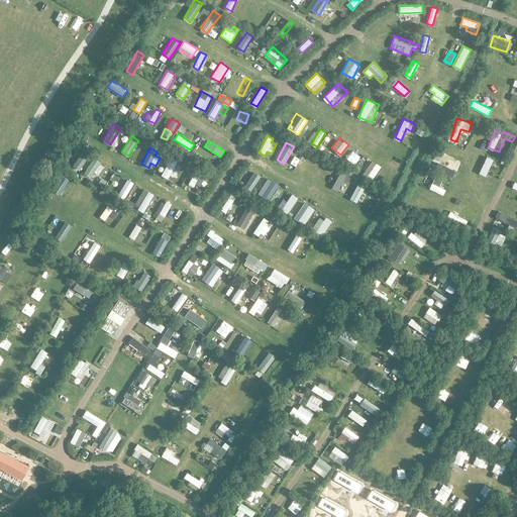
[(73,166),(80,171),(89,154),(82,150),(73,166)]
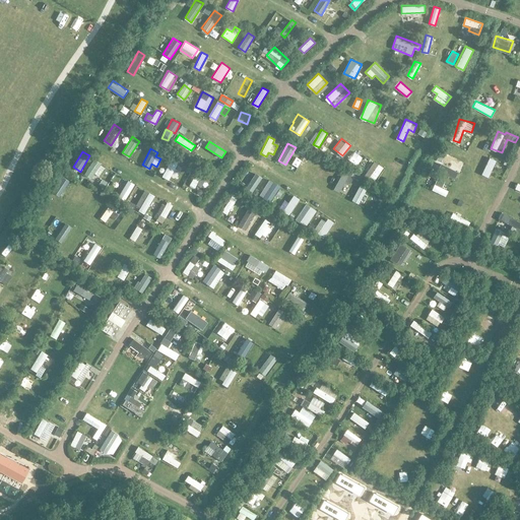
[(171,180),(179,159),(171,156),(163,177),(171,180)]
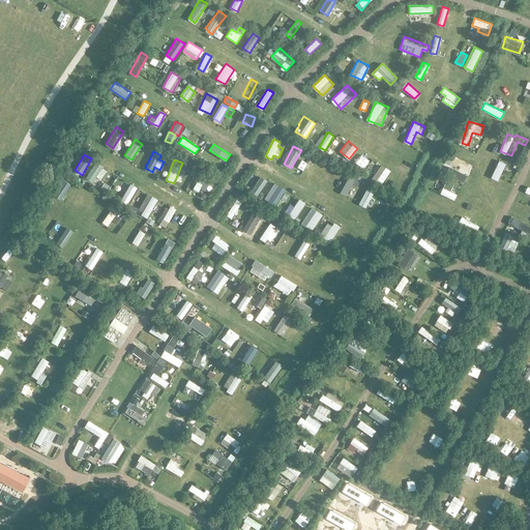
[(498,159),(492,177),(499,180),(505,163),(498,159)]
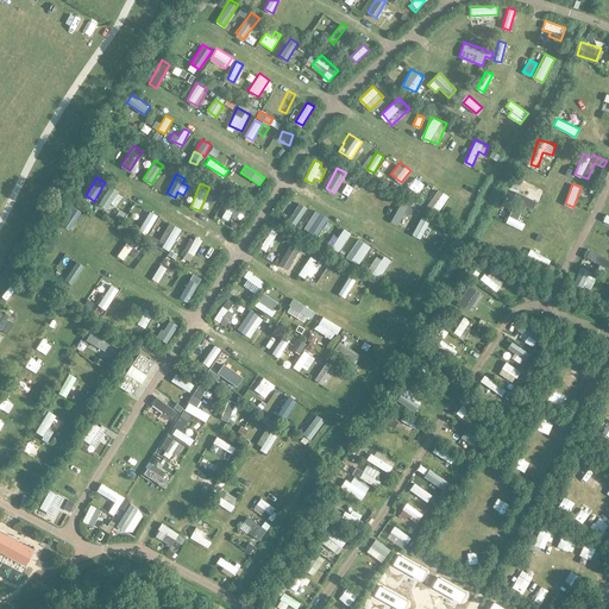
[(98,202),(111,212),(123,195),(111,186),(98,202)]
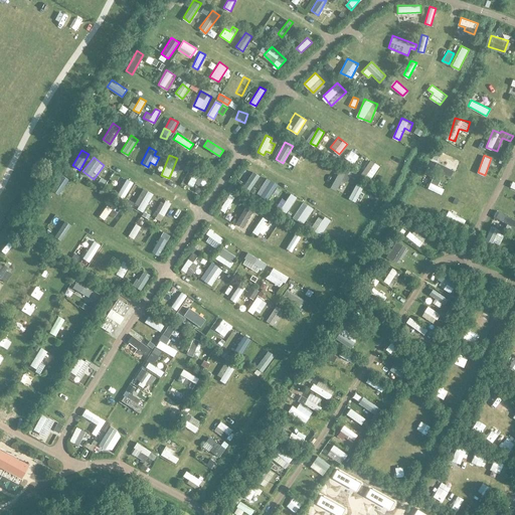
[(453,175),(456,166),(437,158),(433,167),(453,175)]
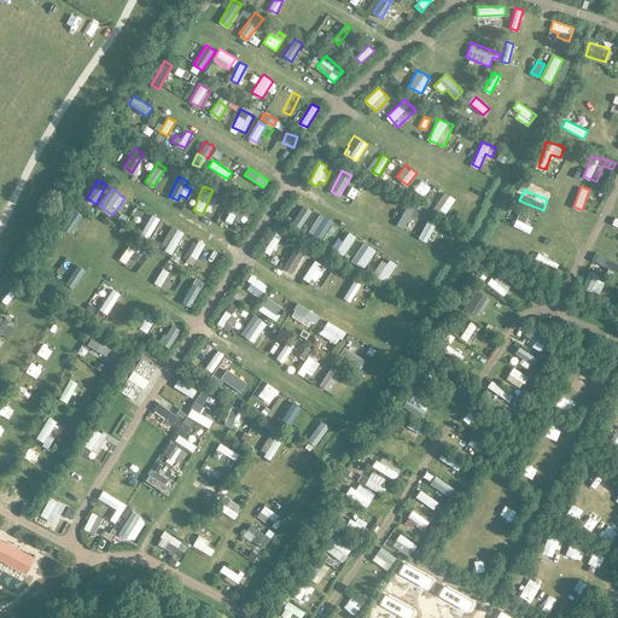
[(447,211),(455,198),(444,191),(435,204),(447,211)]
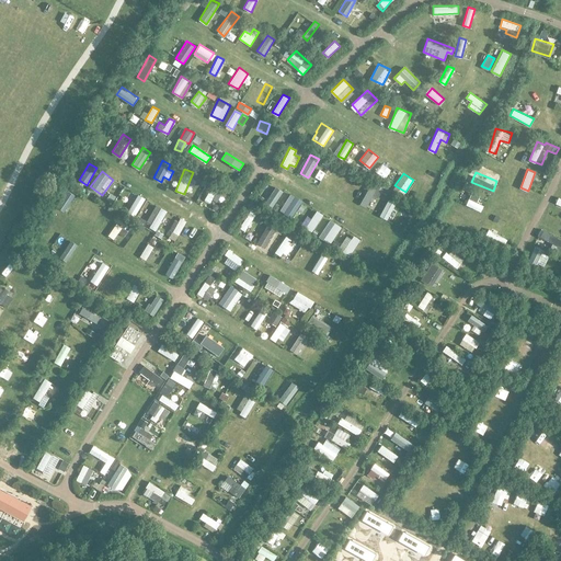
[(433,189),(437,182),(424,174),(421,180),(433,189)]
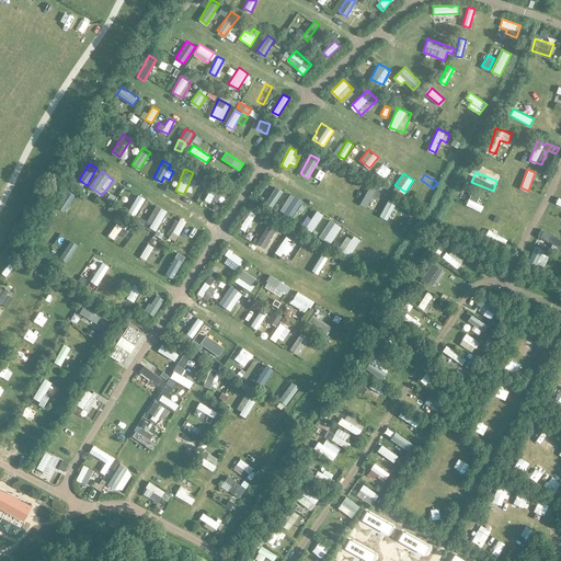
[(350,175),(344,185),(356,192),(362,182),(350,175)]
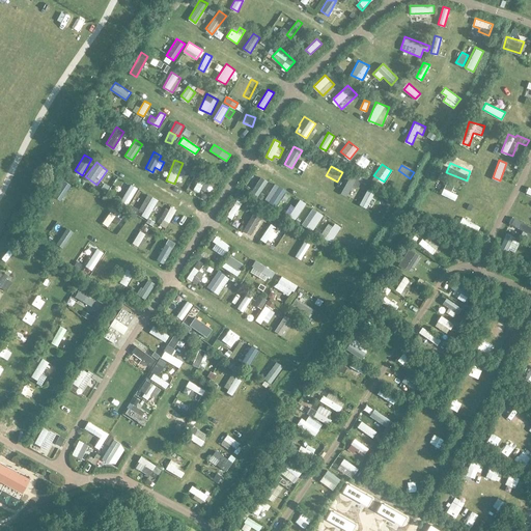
[(346,195),(357,178),(351,174),(340,192),(346,195)]
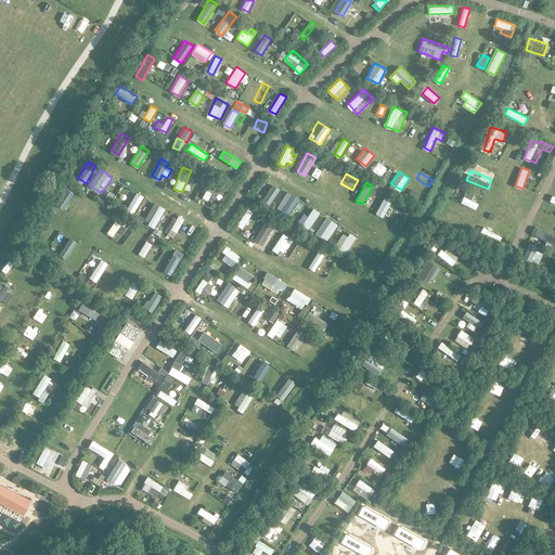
[(203,195),(214,201),(220,189),(209,183),(203,195)]
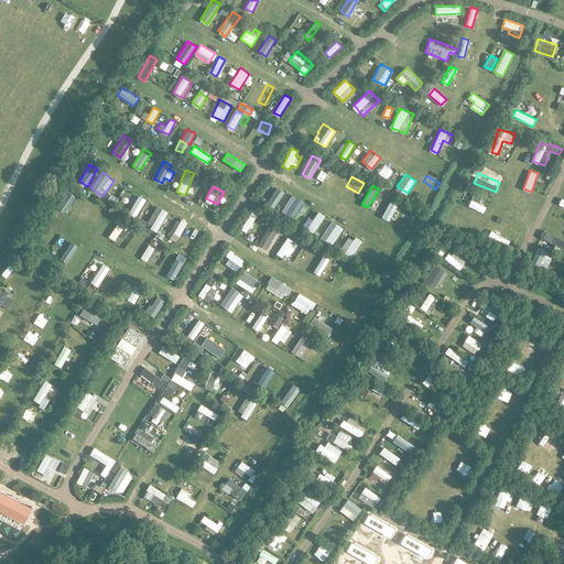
[(267,205),(274,209),(284,191),(277,186),(267,205)]
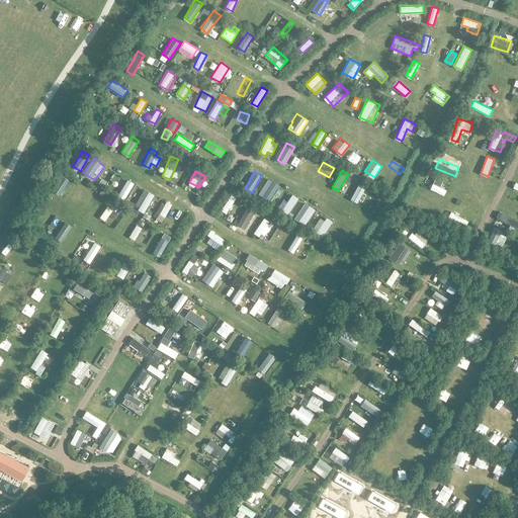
[(123,176),(118,183),(123,186),(117,195),(124,199),(135,183),(123,176)]
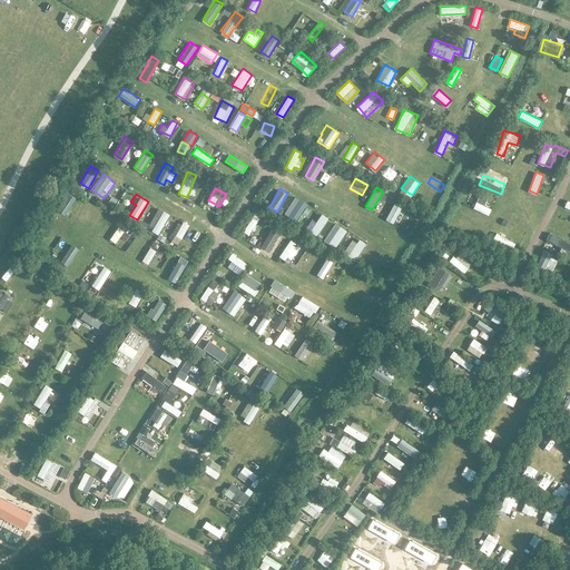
[(473,208),(489,214),(491,207),(484,205),(485,200),(478,197),(473,208)]
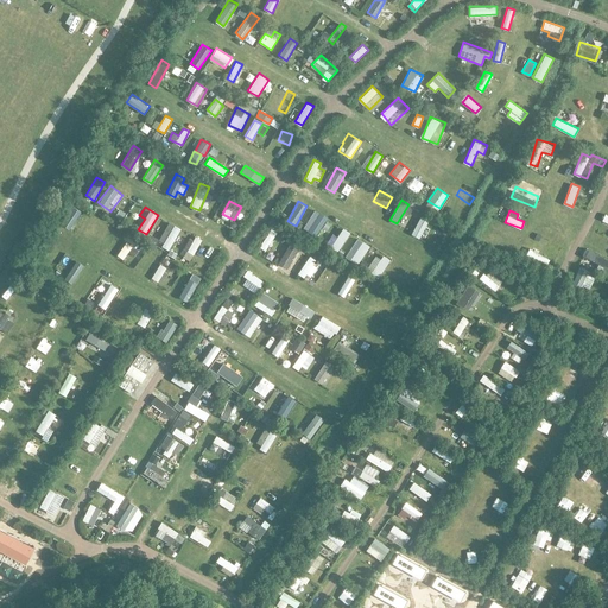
[(309,229),(318,234),(327,216),(318,211),(309,229)]
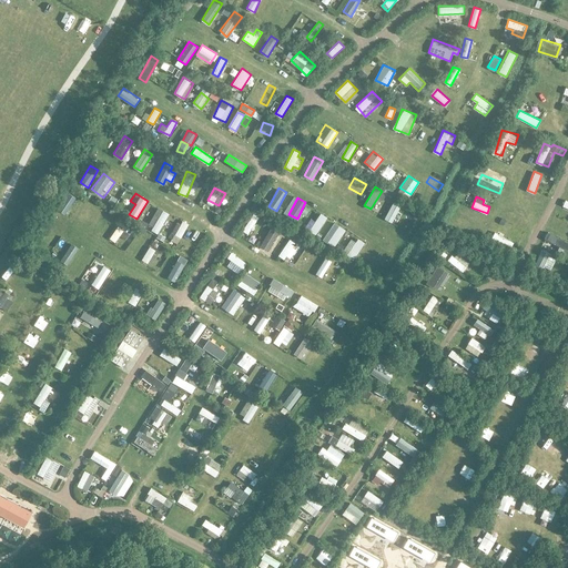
[(393,222),(402,204),(393,201),(384,219),(393,222)]
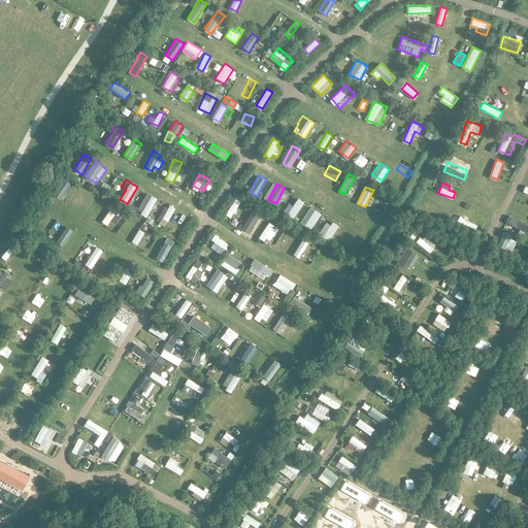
[(144,192),(137,211),(149,216),(156,197),(144,192)]
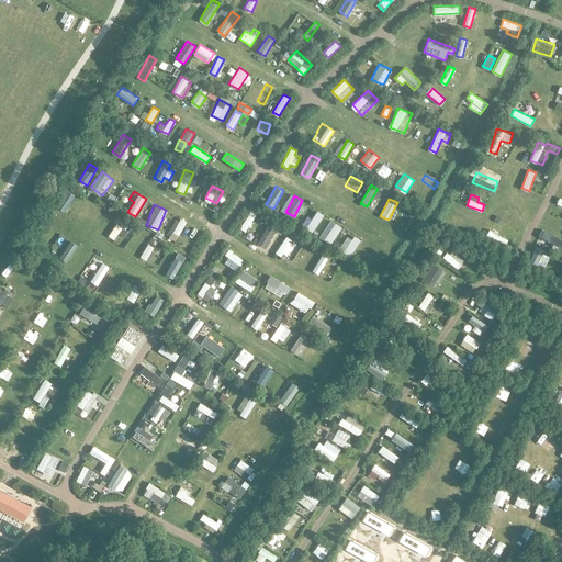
[(245,232),(258,213),(253,209),(239,227),(245,232)]
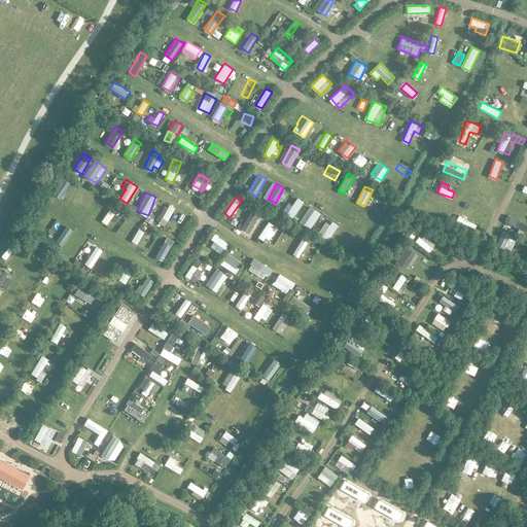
[(286,213),(293,217),(304,201),(297,197),(286,213)]
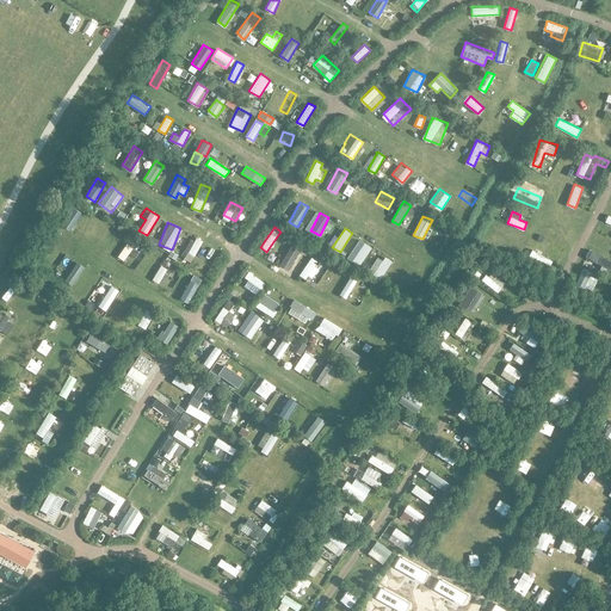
[(201,241),(190,236),(185,250),(187,251),(185,259),(193,261),(201,241)]
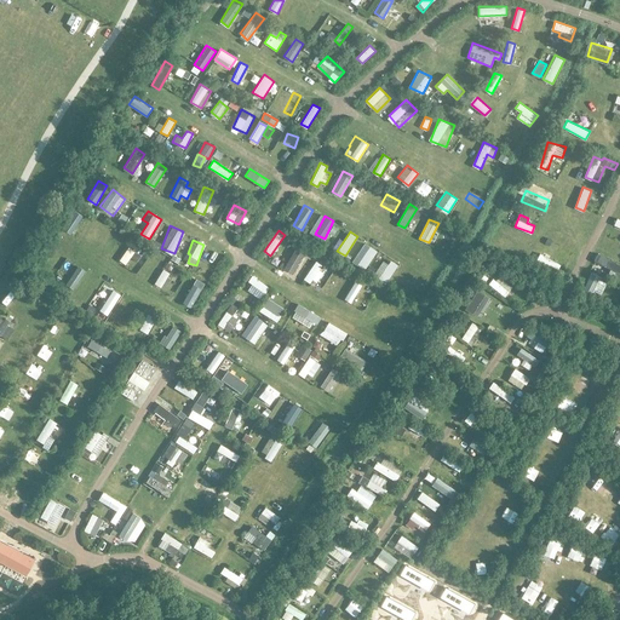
[(365,242),(352,260),(366,269),(378,251),(365,242)]
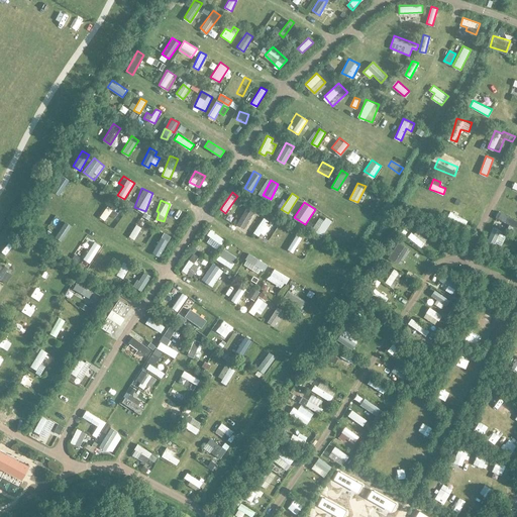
[(108,205),(99,215),(104,220),(113,209),(108,205)]
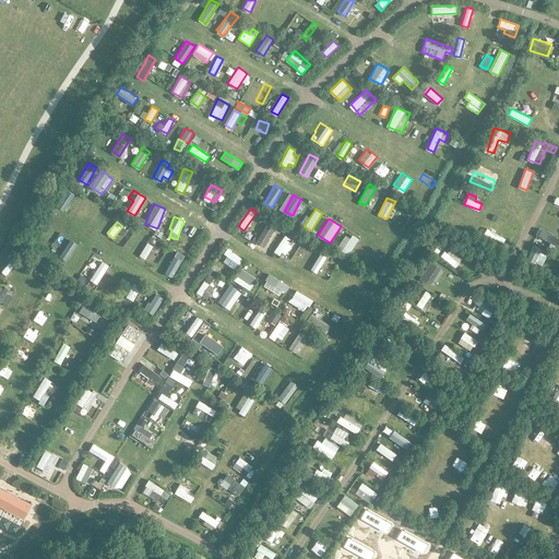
[(534,237),(558,249),(558,237),(538,227),(534,237)]
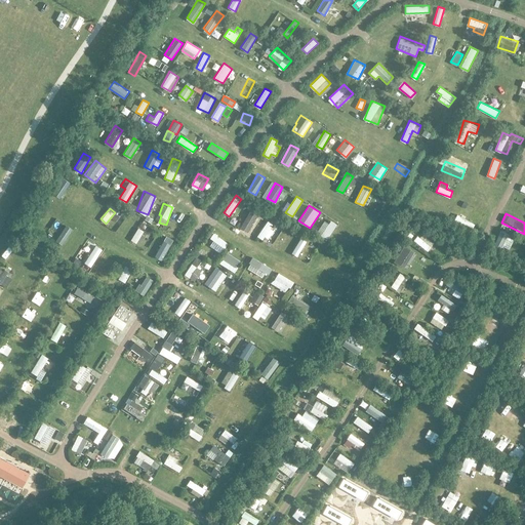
[(456,214),(454,219),(472,228),(475,223),(456,214)]
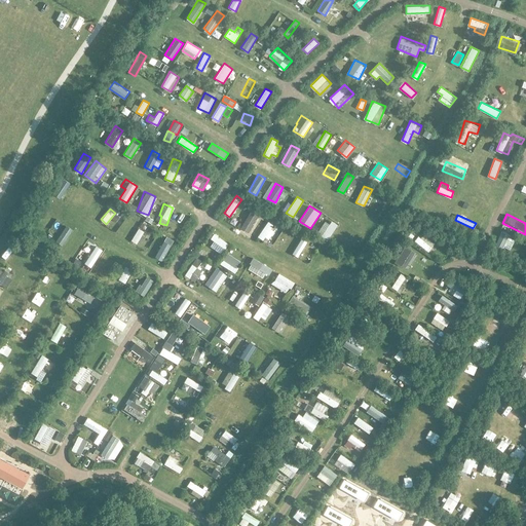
[(328,217),(317,233),(328,240),(338,224),(328,217)]
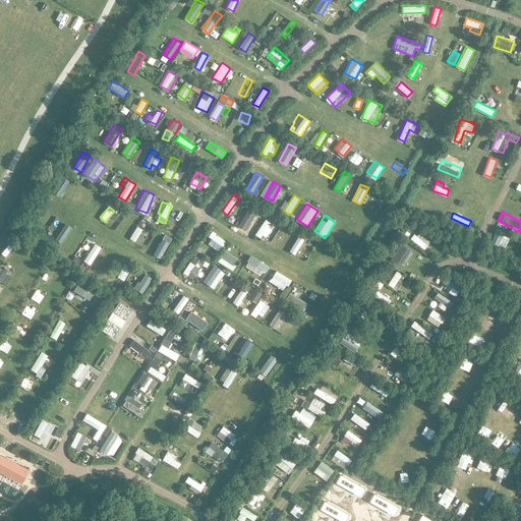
[(168,228),(175,232),(182,220),(175,216),(168,228)]
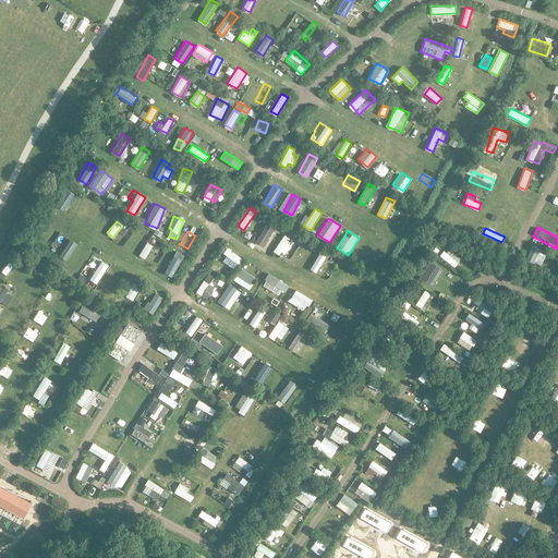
[(282,235),(274,250),(281,255),(291,241),(282,235)]
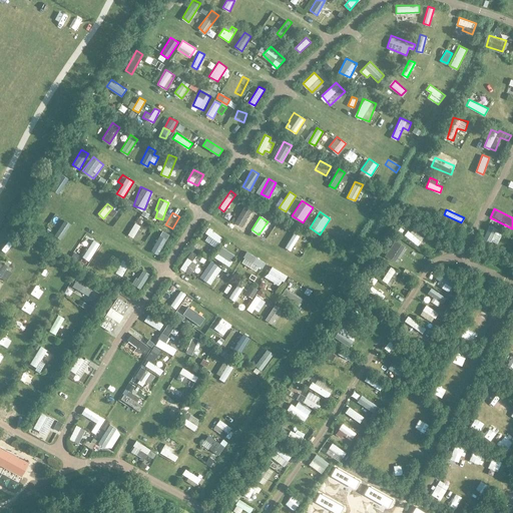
[(60,238),(71,223),(65,219),(54,234),(60,238)]
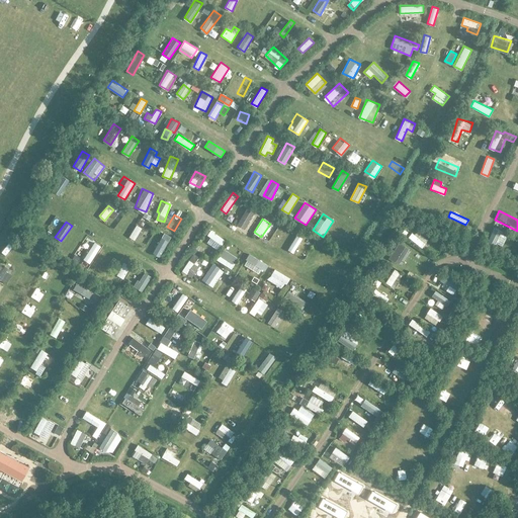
[(137,224),(128,236),(135,240),(143,228),(137,224)]
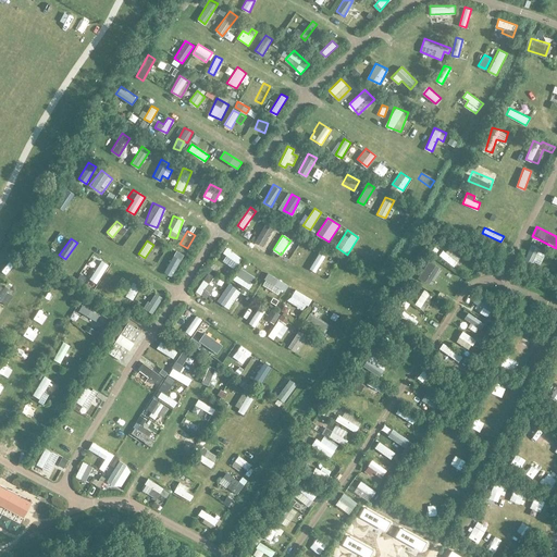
[(294,264),(307,246),(301,242),(288,260),(294,264)]
